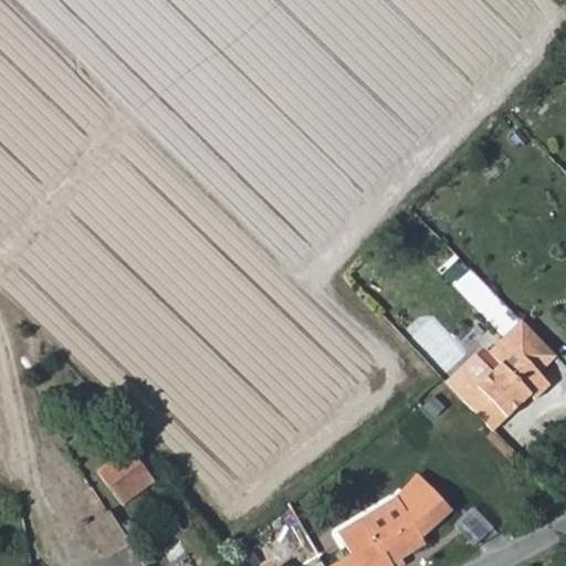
[(555,354),(521,321),(504,337),(516,349),(538,371),(555,354)]
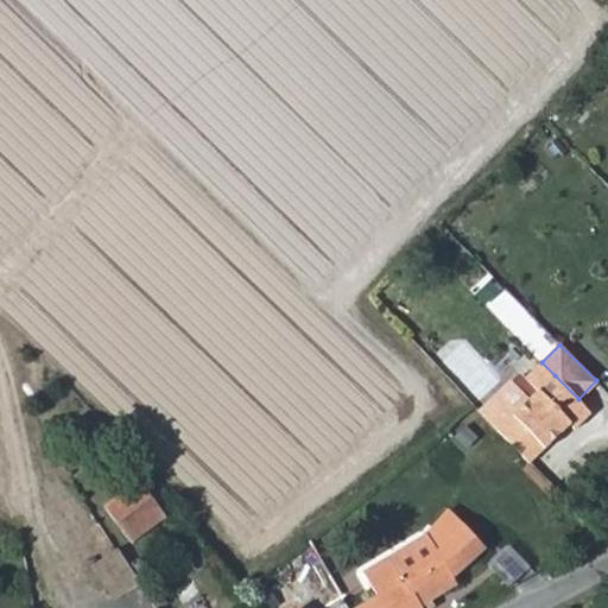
[(537,393),(555,375),(542,362),(524,381),(537,393)]
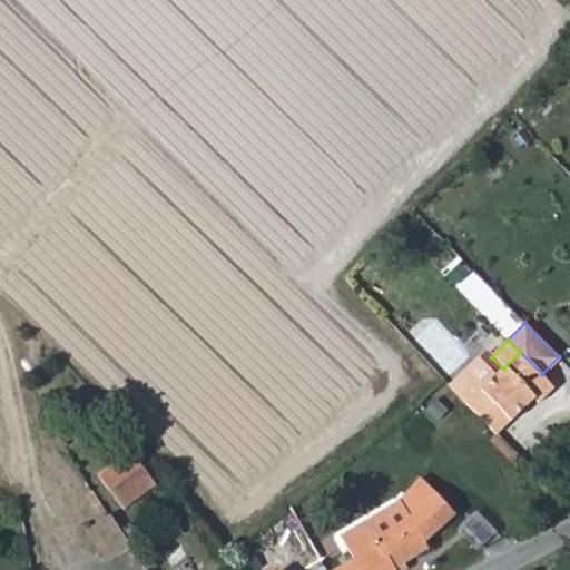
[(520,352),(503,369),(493,379),(467,405),(497,435),(533,399),(547,385),(520,352)]
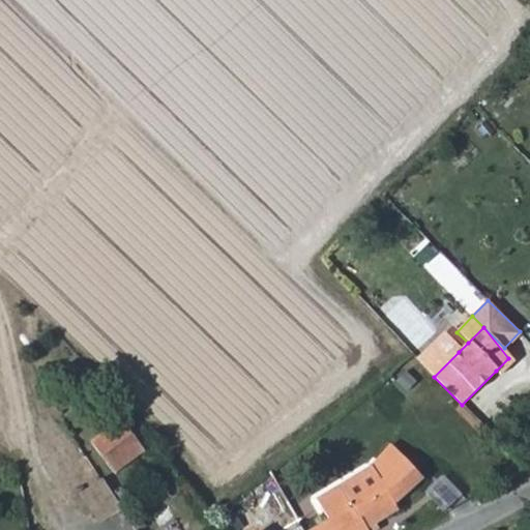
[(501,376),(516,360),(504,348),(483,327),(508,358),(496,371),(501,376)]
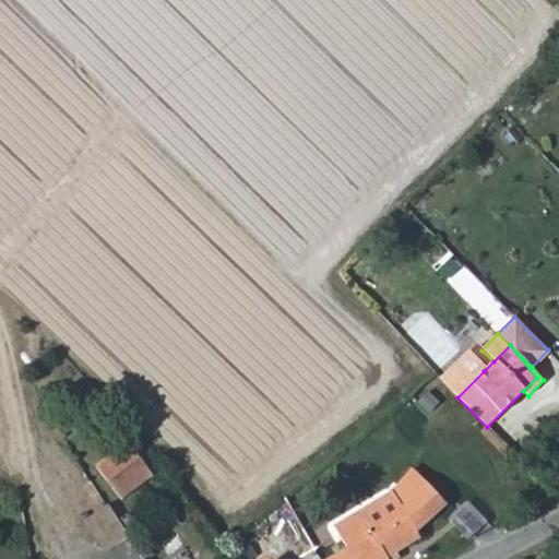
[(458,397),(484,371),(473,359),(447,385),(458,397)]
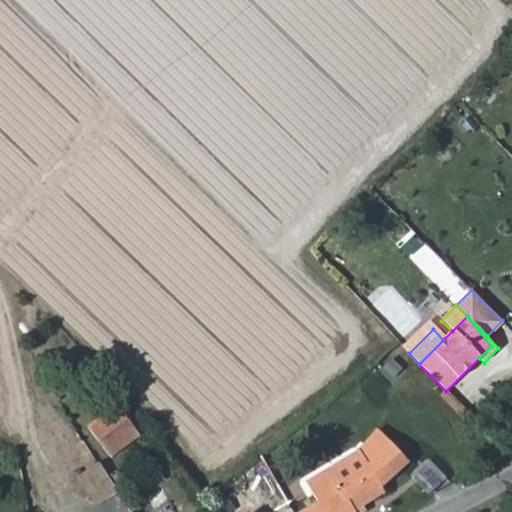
[(107,405),(78,429),(104,461),(133,437),(107,405)]
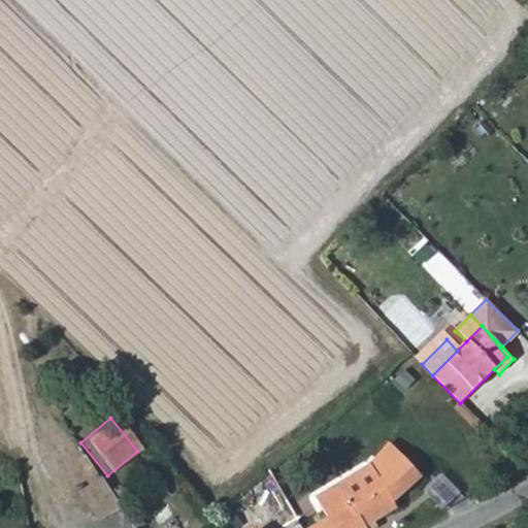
[(100,476),(63,421),(34,439),(57,474),(67,467),(83,489),(100,476)]
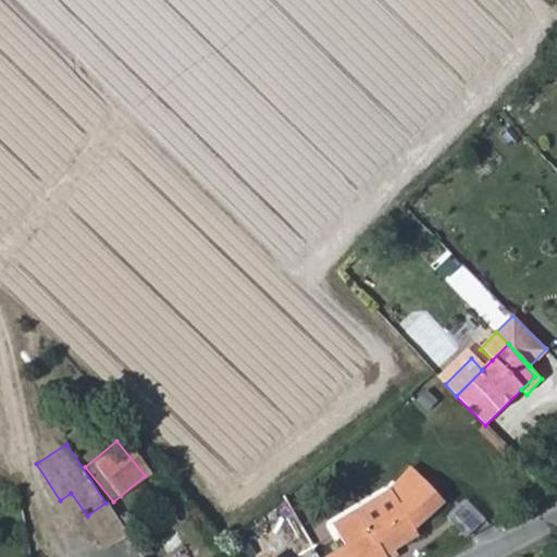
[(346,547),(329,556),(392,556),(425,539),(421,530),(443,498),(424,471),(399,502),(392,489),(332,525),(346,547)]
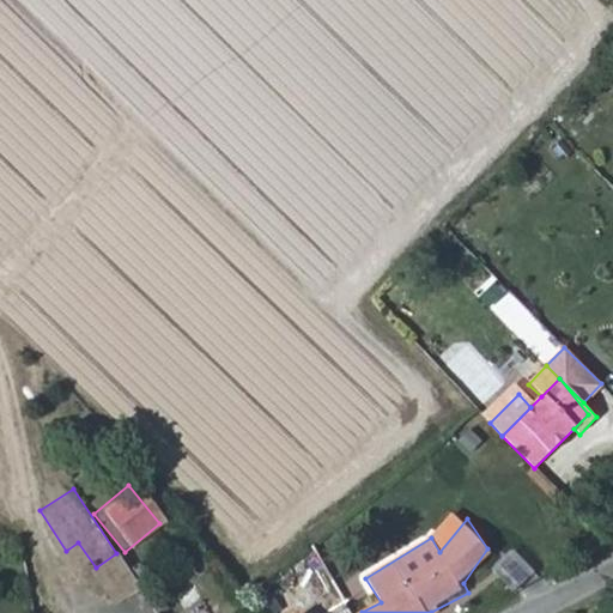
[(139,588),(125,598),(133,612),(149,604),(139,588)]
